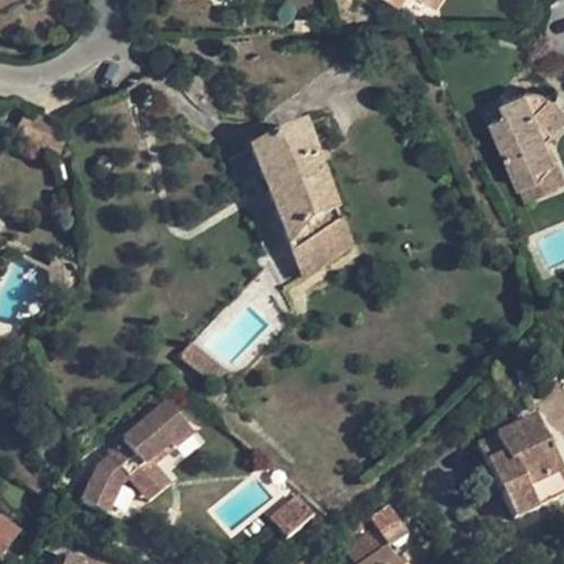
[(535,85),(529,86),(539,110),(555,93),(552,91),(547,88),(543,86),(535,85)]
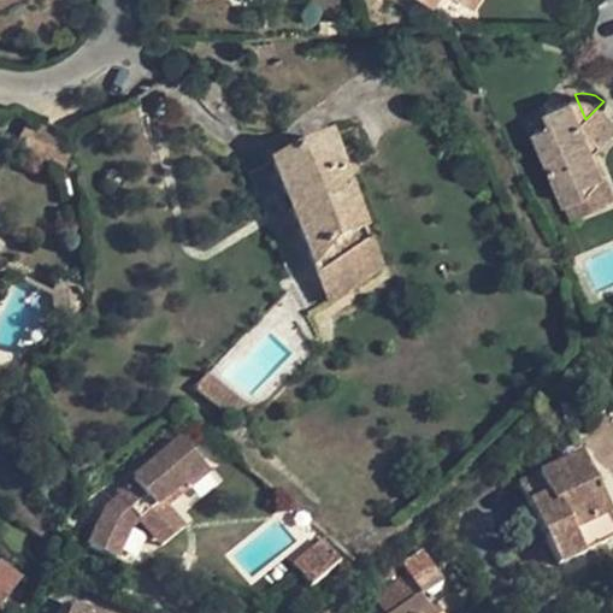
[(575,94),(550,105),(556,119),(538,125),(570,200),(591,192),(588,181),(608,172),(599,149),(612,134),(612,111),(603,101),(585,119),(575,94)]
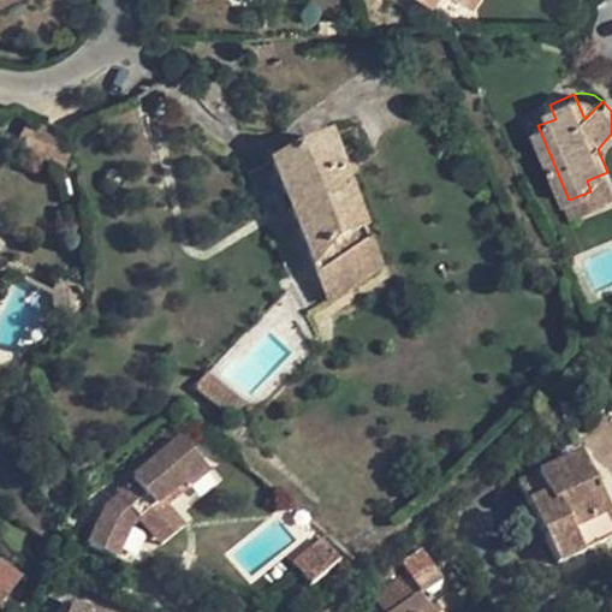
[(332,135),(251,172),(308,314),(384,269),(332,135)]
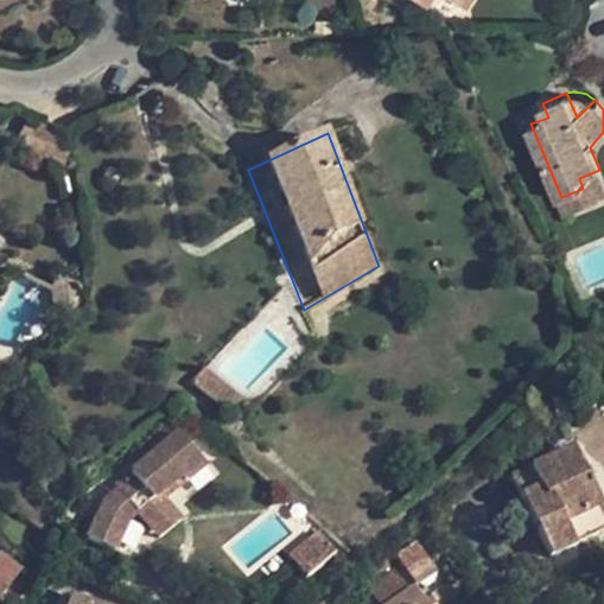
[(603,179),(599,170),(579,178),(589,203),(603,196),(603,179)]
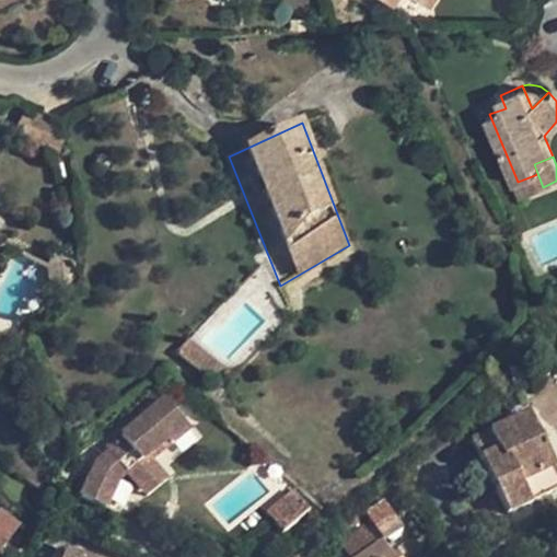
[(537,174),(518,182),(524,195),(543,187),(537,174)]
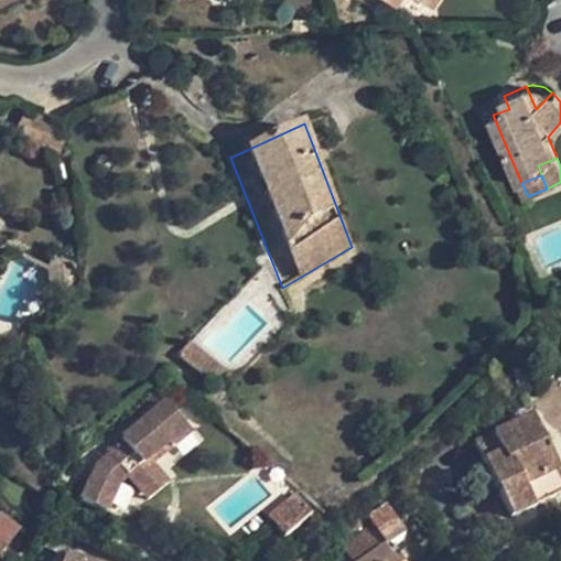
[(228,368),(193,340),(180,354),(215,381),(228,368)]
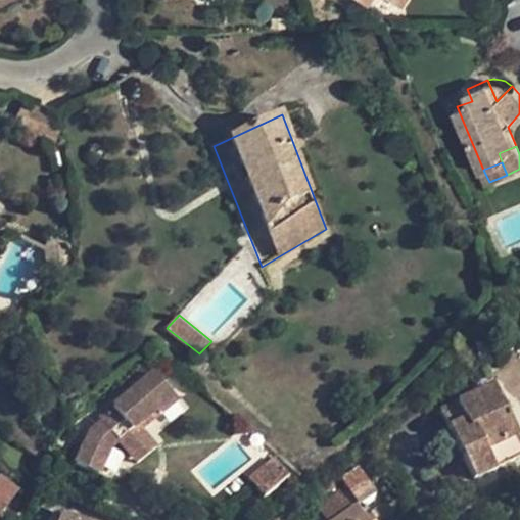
[(101,417),(104,420),(93,428),(78,461),(101,472),(114,445),(122,438),(132,453),(151,436),(144,428),(140,423),(158,408),(162,413),(180,398),(156,370),(101,417)]
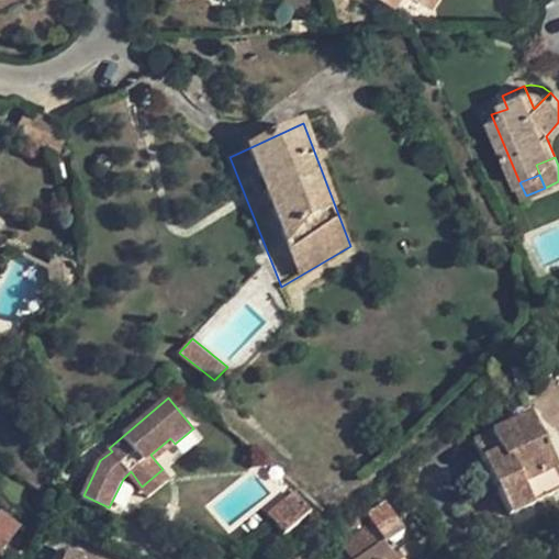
[(477,438),(512,513),(558,490),(558,461),(535,411),(477,438)]
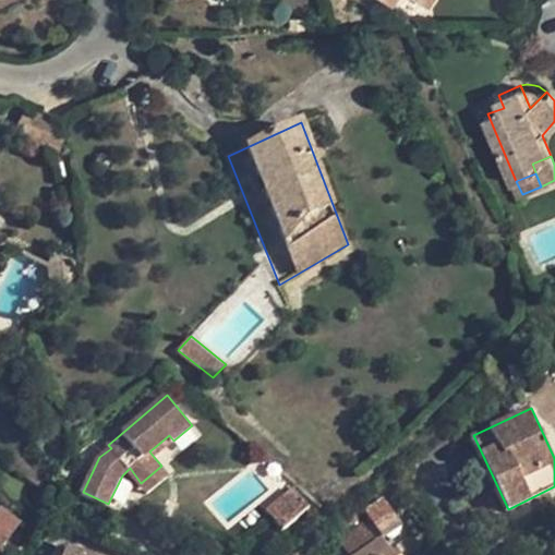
[(169,435),(149,451),(154,457),(173,441),(169,435)]
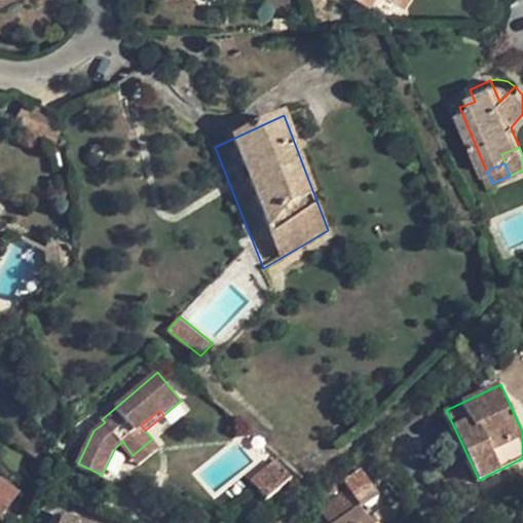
[(159,448),(152,439),(133,455),(141,464),(159,448)]
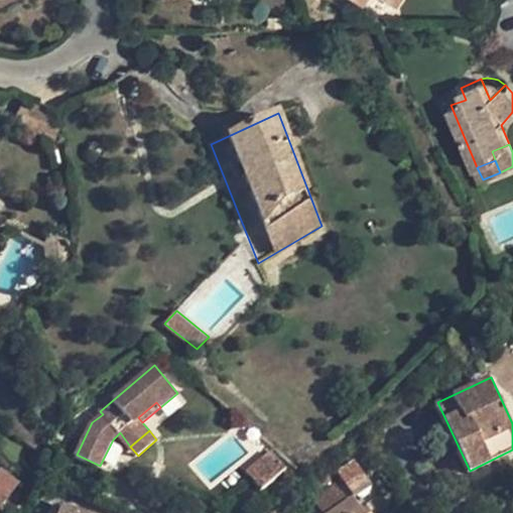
[(287,469),(271,451),(247,472),(262,490),(287,469)]
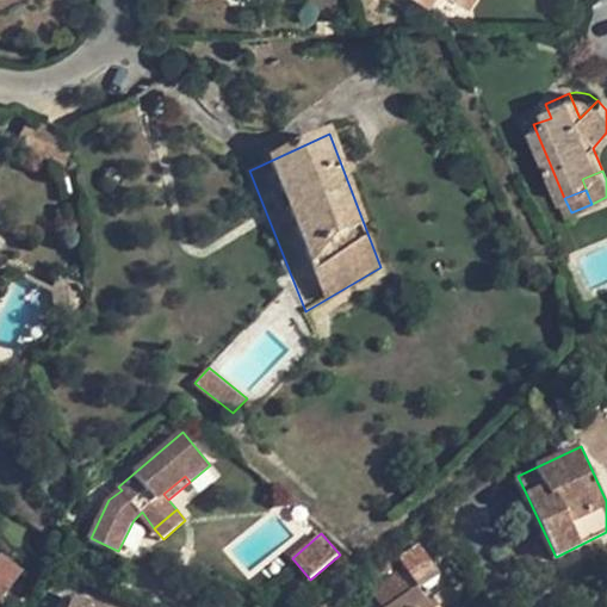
[(420,540),(401,552),(407,562),(432,557),(420,540)]
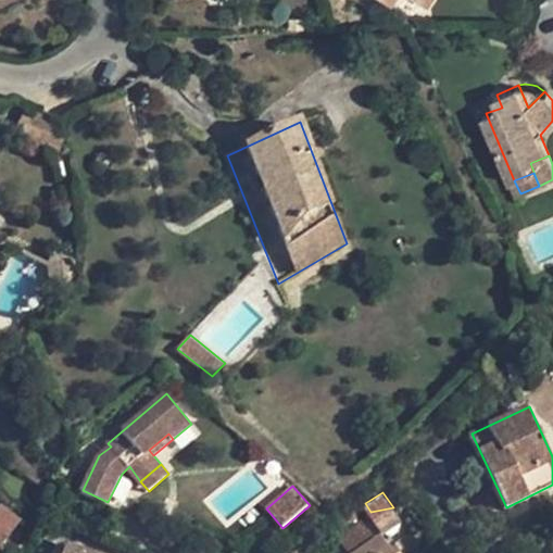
[(372,513),(341,530),(350,547),(381,529),(372,513)]
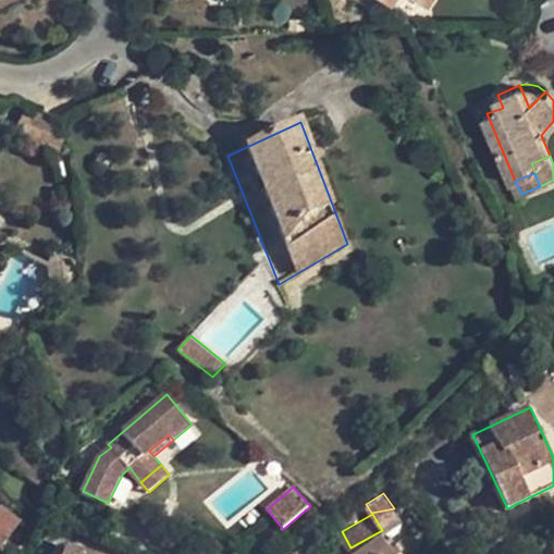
[(0,551),(10,538),(0,530),(0,551)]
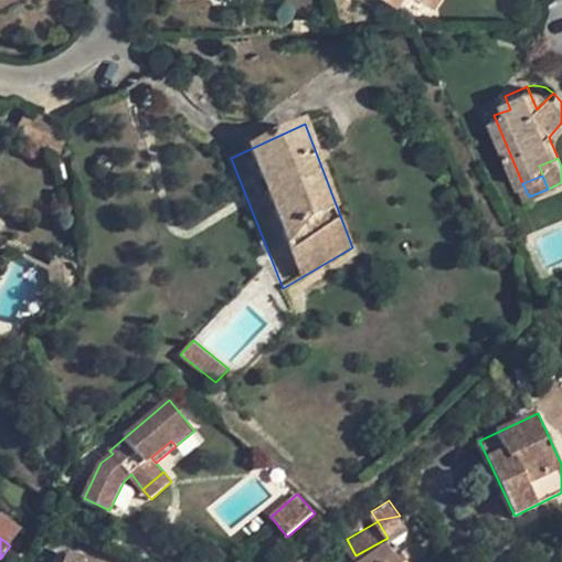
[(390,542),(359,561),(407,561),(403,554),(400,557),(390,542)]
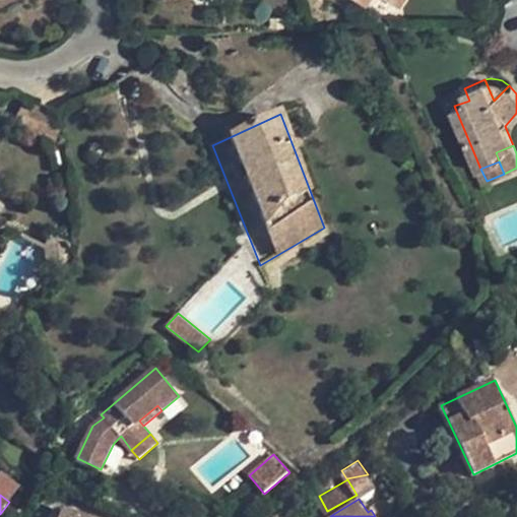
[(94,516),(64,505),(59,516),(94,516)]
